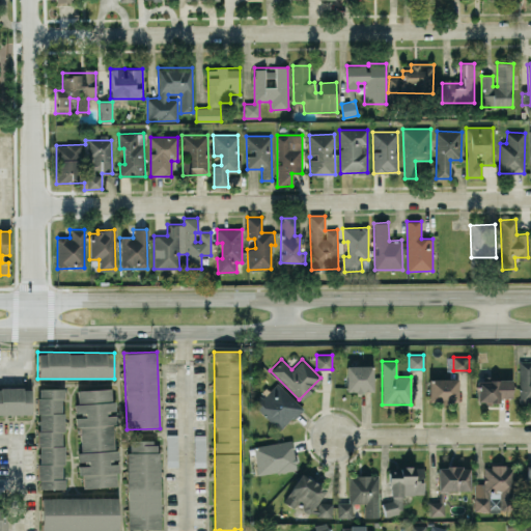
[(530,361),(519,361),(519,404),(530,404),(530,361)]
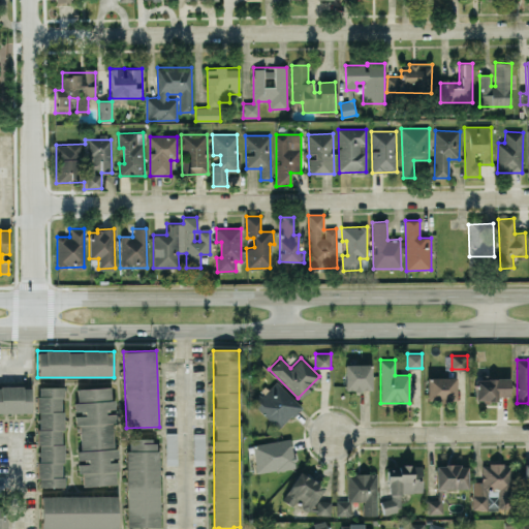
[(371,389),(371,364),(344,364),(345,390),(371,389)]
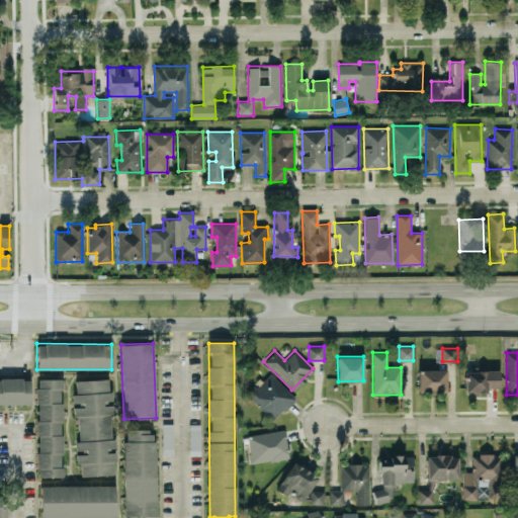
[(445,369),(446,392),(418,392),(418,369),(445,369)]
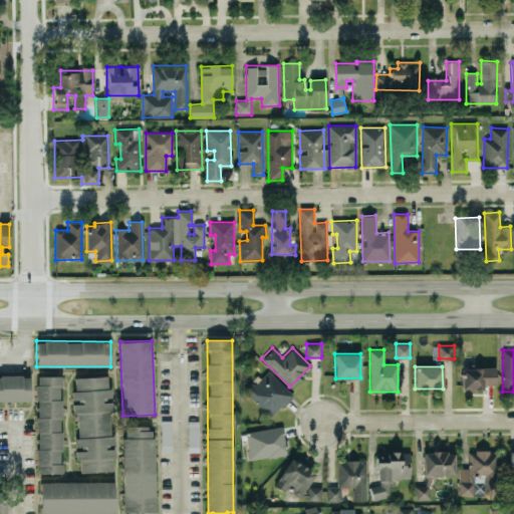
[(494,366),(494,384),(483,384),(483,389),(461,389),(461,367),(494,366)]
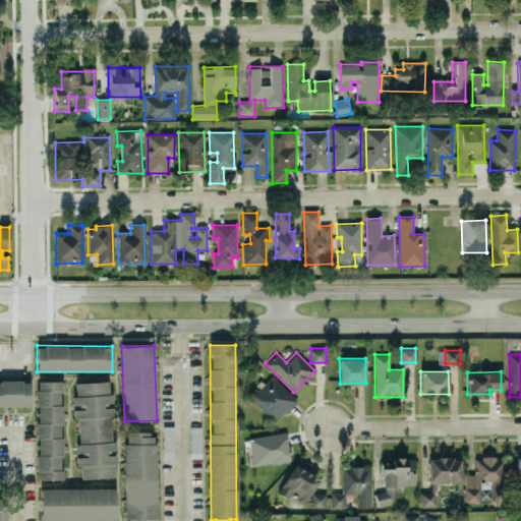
[(297,399),(272,374),(257,390),(254,387),(246,396),(274,420),(286,408),(288,410),(297,399)]
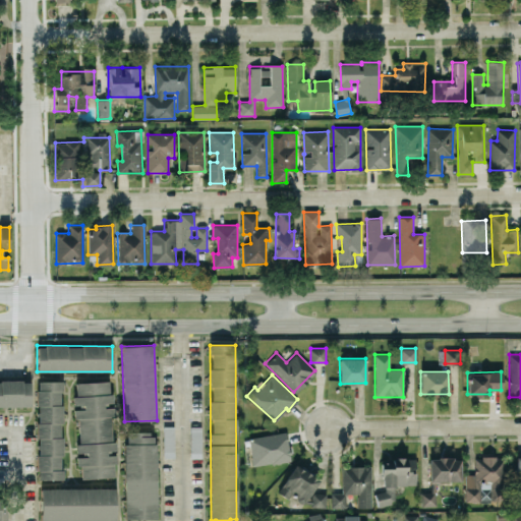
[(0,406),(31,406),(31,380),(0,380),(0,406)]
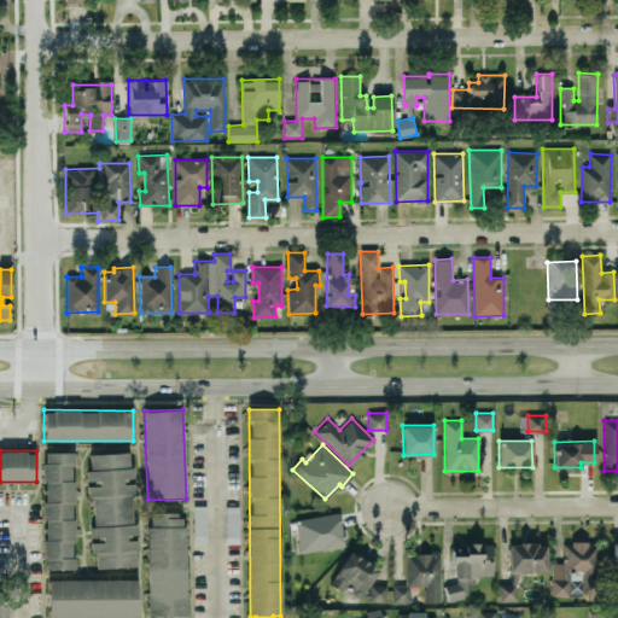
[(74,569),(74,452),(45,452),(44,569),(74,569)]
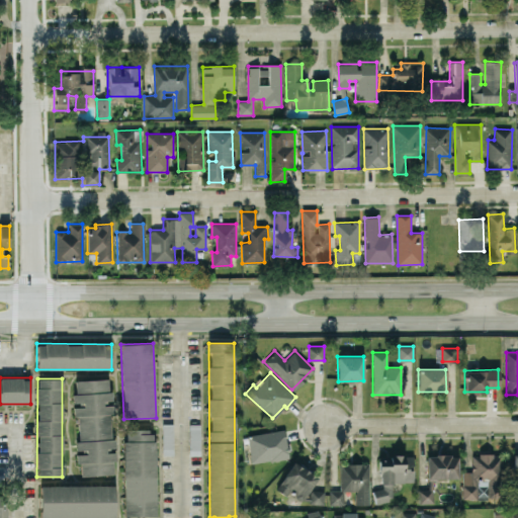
[(79,476),(115,475),(110,378),(73,380),(75,416),(76,416),(79,476)]
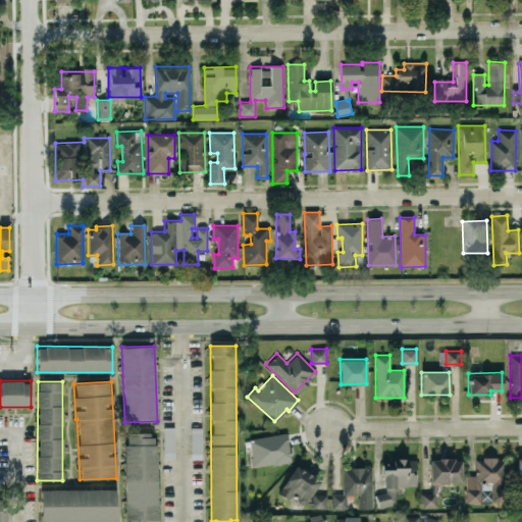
[(201,427),(191,427),(192,459),(202,459),(201,427)]
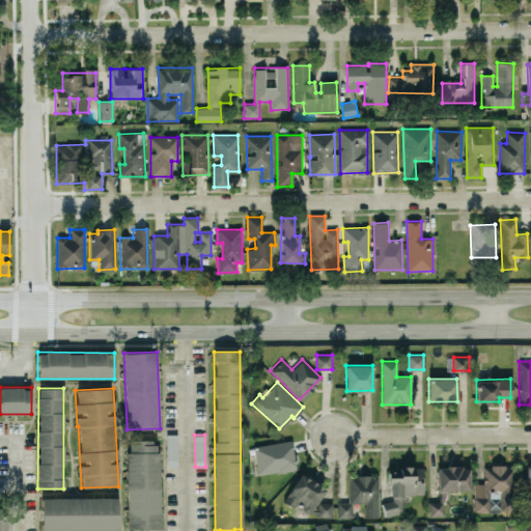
[(253,446),(256,474),(295,468),(291,441),(253,446)]
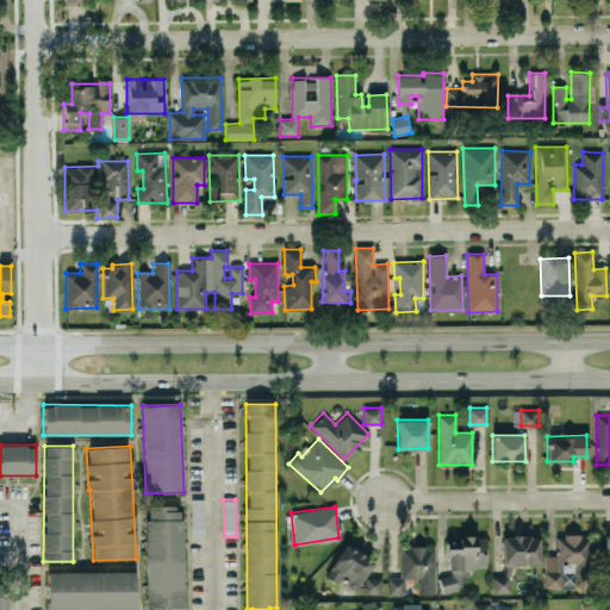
[(182,605),(147,607),(145,520),(182,520),(182,605)]
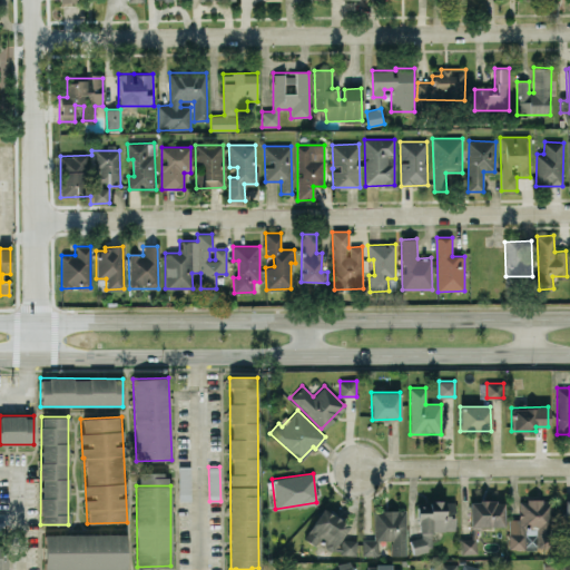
[(509,549),(552,549),(552,500),(520,500),(519,519),(510,519),(509,549)]
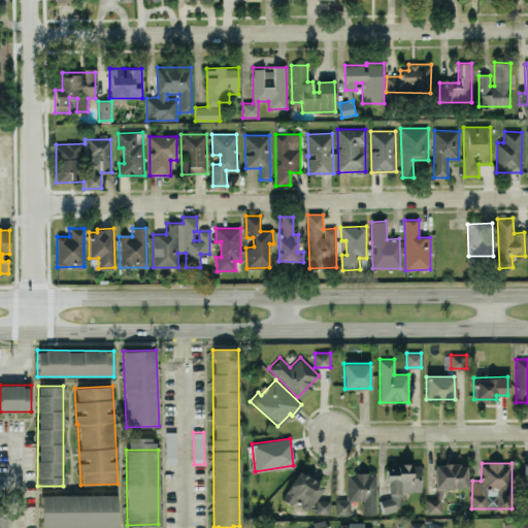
[(422,464),(387,466),(388,498),(382,499),(382,513),(400,512),(399,492),(423,491),(422,464)]
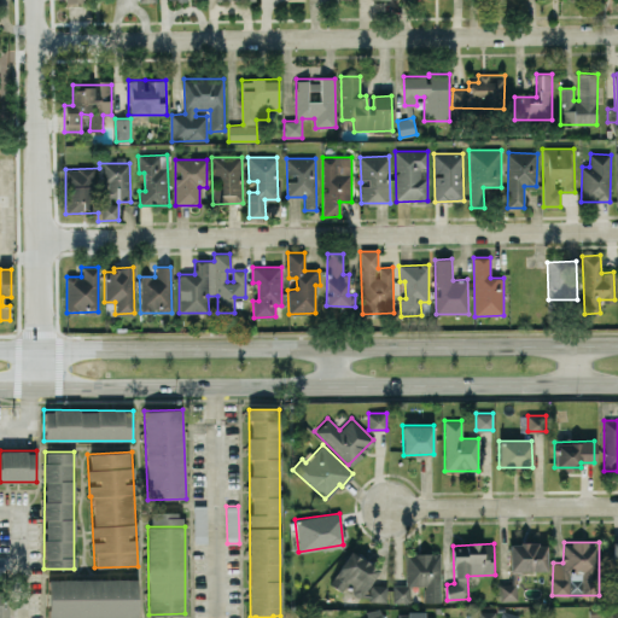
[(547,543),(509,543),(511,571),(547,571),(547,543)]
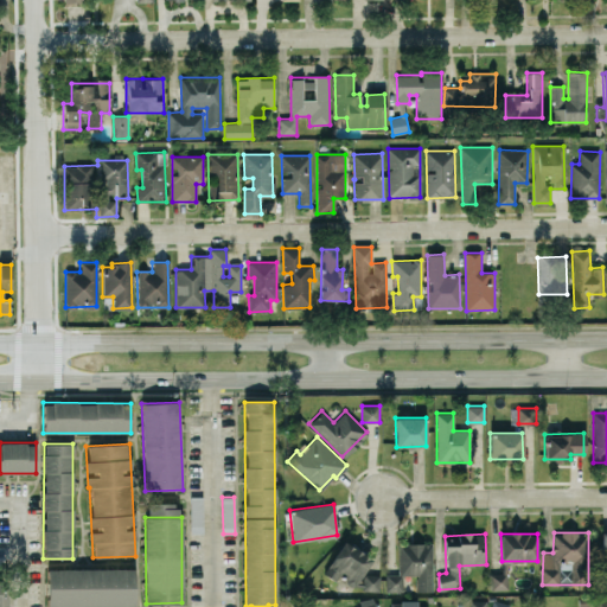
[(433,543),(400,543),(398,575),(387,574),(385,592),(403,592),(404,576),(416,576),(416,592),(433,592),(433,543)]
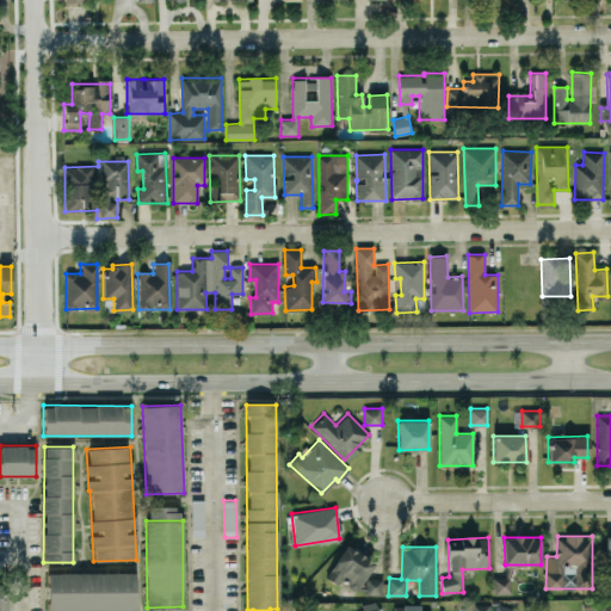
[(382,593),(382,578),(370,578),(371,554),(335,553),(335,581),(349,581),(349,593),(382,593)]
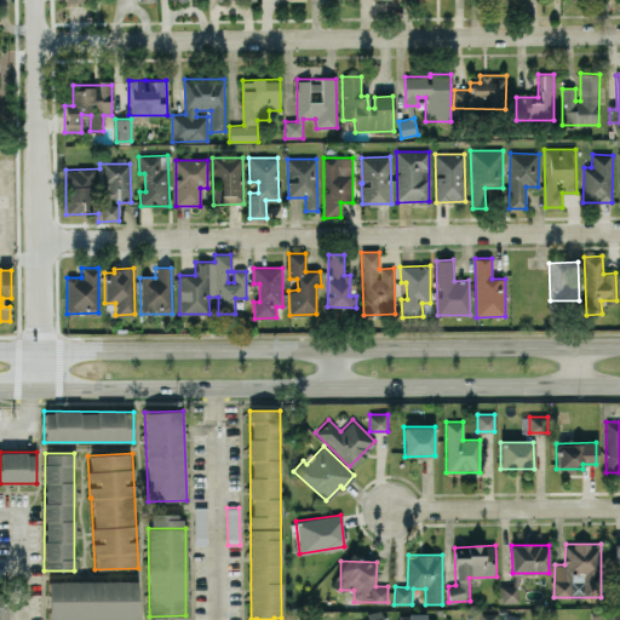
[(138,580),(138,618),(49,619),(49,580),(138,580)]
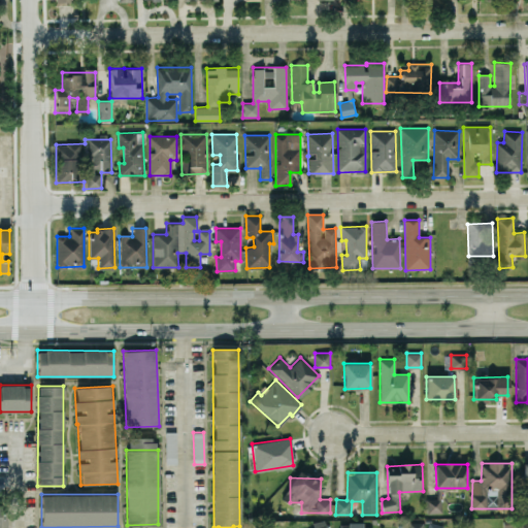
[(442,513),(441,498),(426,499),(427,513),(442,513)]
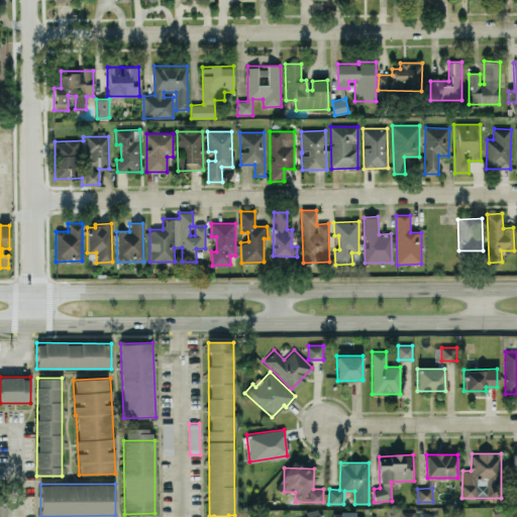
[(0,516),(8,516),(8,491),(0,491),(0,516)]
